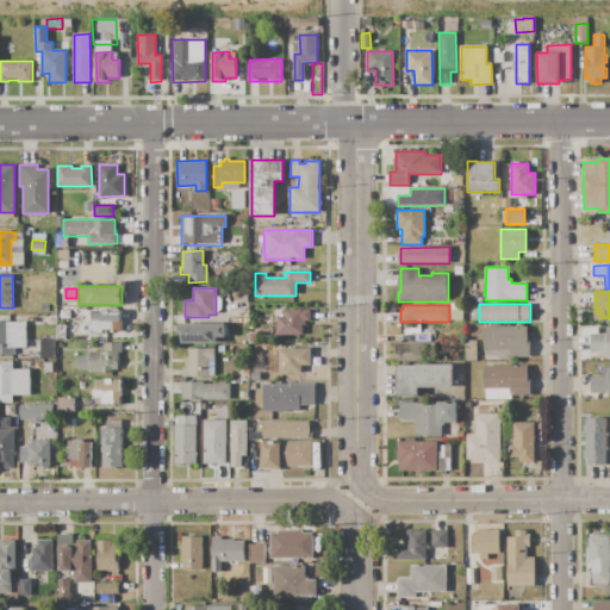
[(92,310),(120,310),(120,330),(103,330),(103,332),(94,332),(93,330),(88,330),(88,324),(92,324),(92,310)]
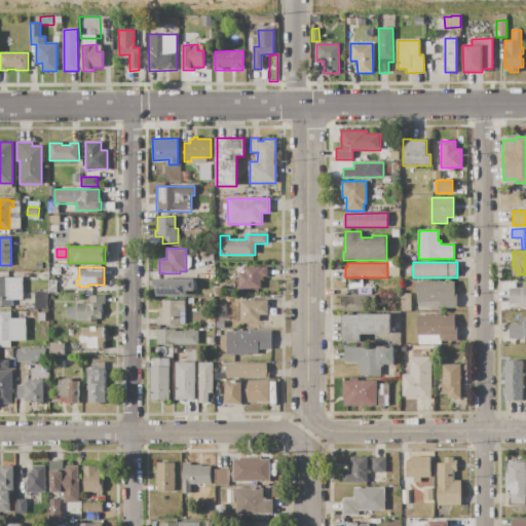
[(238,290),(238,272),(246,272),(246,267),(267,267),(267,276),(263,276),(263,280),(261,280),(261,289),(238,290)]
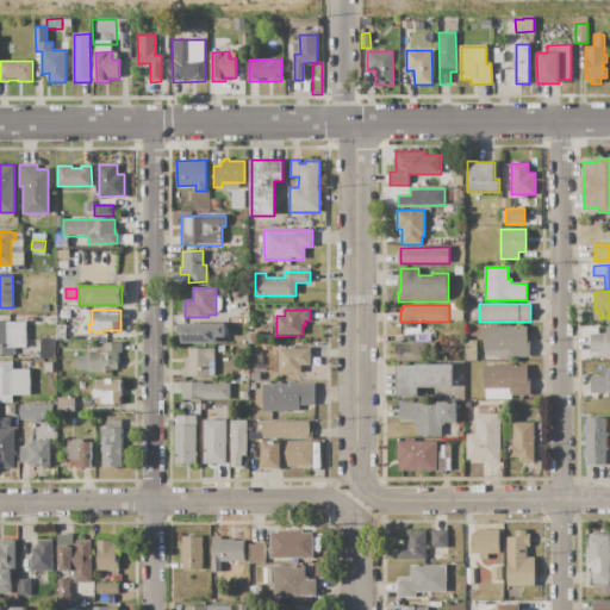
[(462,321),(450,321),(450,310),(462,310),(462,321)]
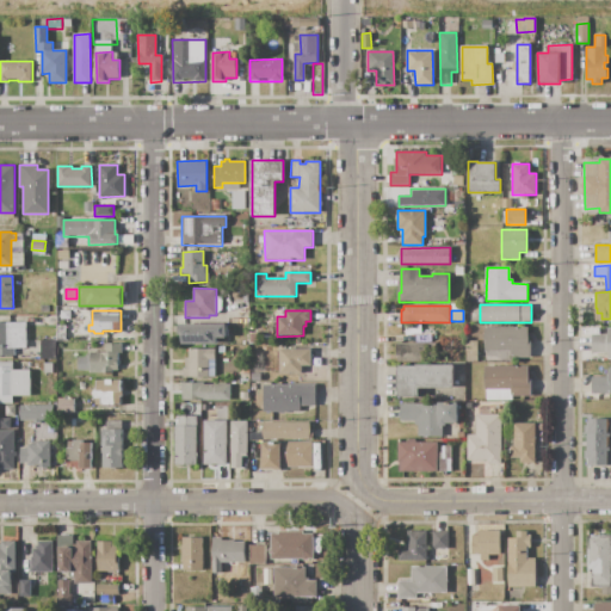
[(0,322),(28,322),(28,349),(16,349),(16,356),(0,356),(0,322)]
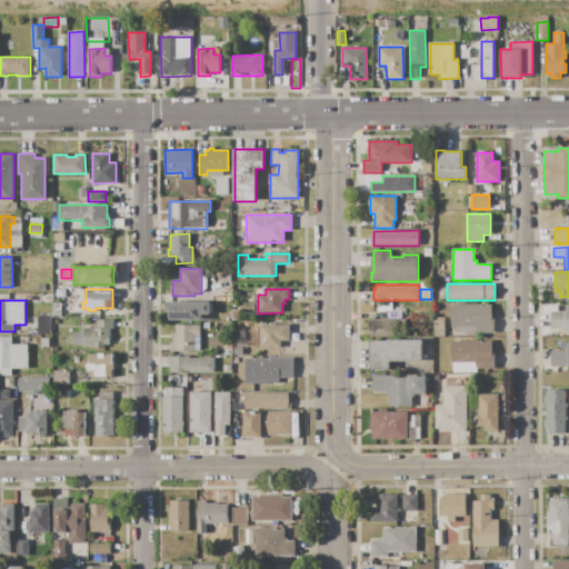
[(169,302),(210,301),(210,315),(202,315),(202,320),(169,320),(169,302)]
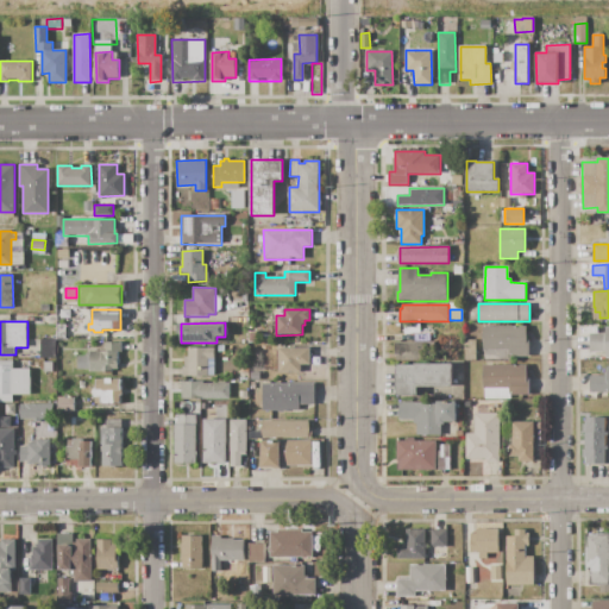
[(483,327),(526,326),(527,339),(529,339),(529,356),(508,356),(508,359),(485,360),(485,356),(483,356),(483,327)]
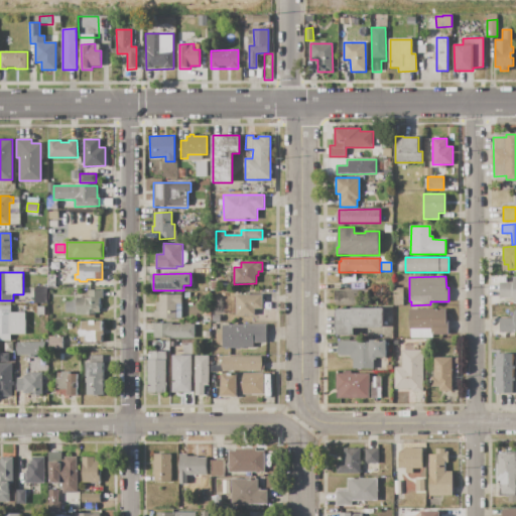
[(515,303),(513,303),(513,298),(504,298),(504,303),(500,303),(499,278),(504,278),(504,282),(513,282),(513,278),(515,277),(515,303)]
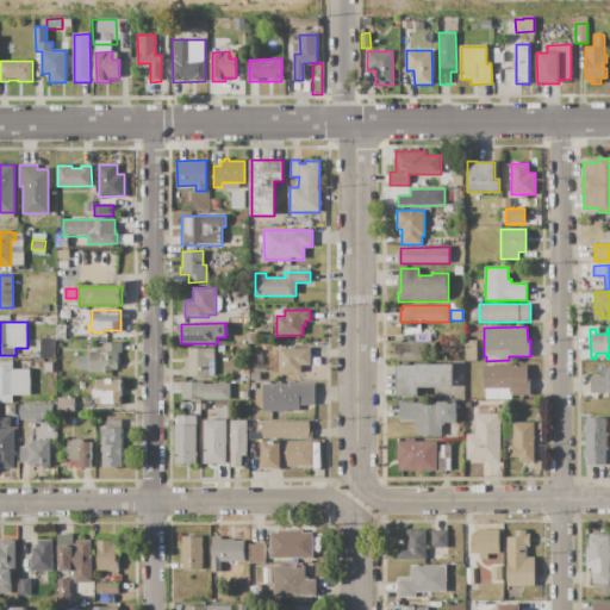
[(248,332),(257,332),(257,344),(248,343),(248,332)]
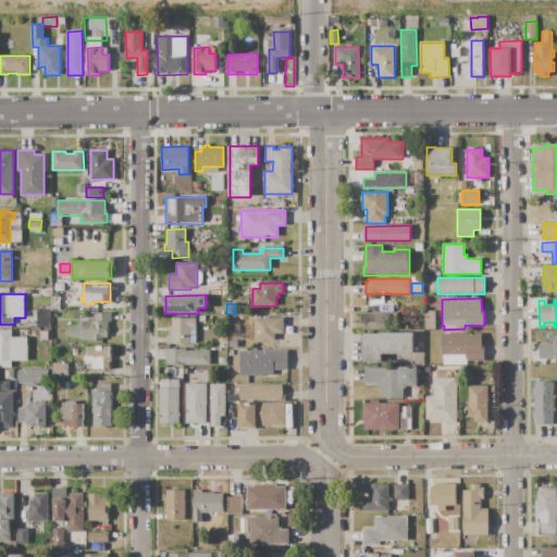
[(37,310),(50,310),(50,327),(36,327),(37,310)]
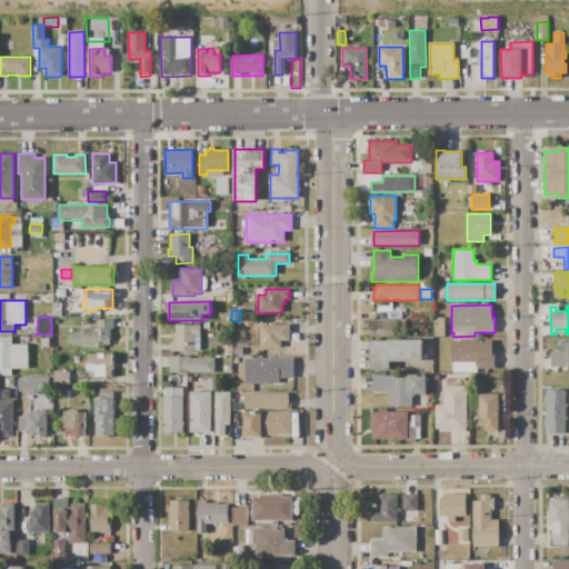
[(445,317),(445,337),(435,337),(433,317),(445,317)]
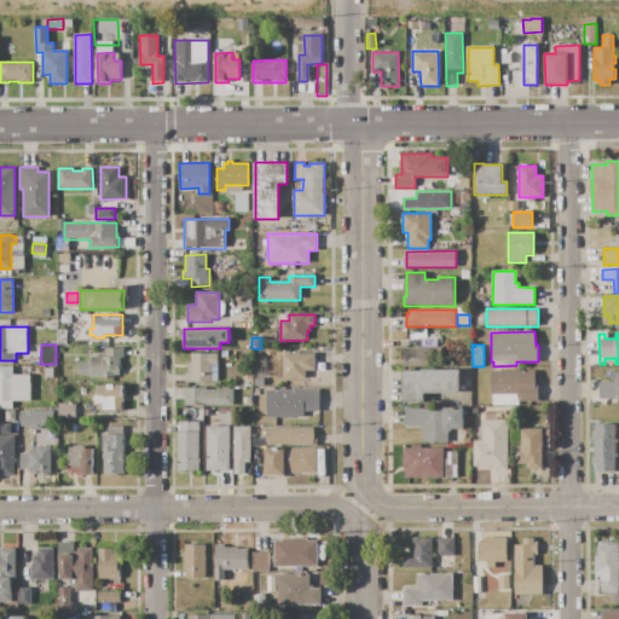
[(92,357),(108,358),(108,347),(123,348),(123,358),(121,358),(121,375),(114,375),(114,377),(91,377),(91,375),(79,375),(79,363),(86,363),(86,360),(92,360),(92,357)]
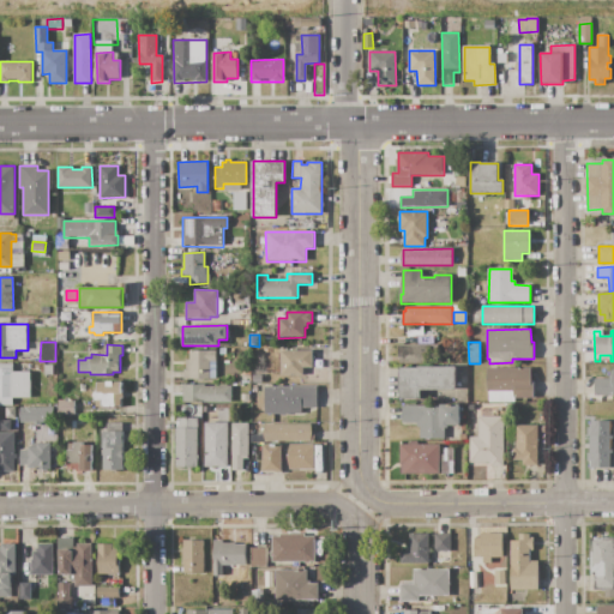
[(399,344),(439,344),(439,362),(399,362),(399,344)]
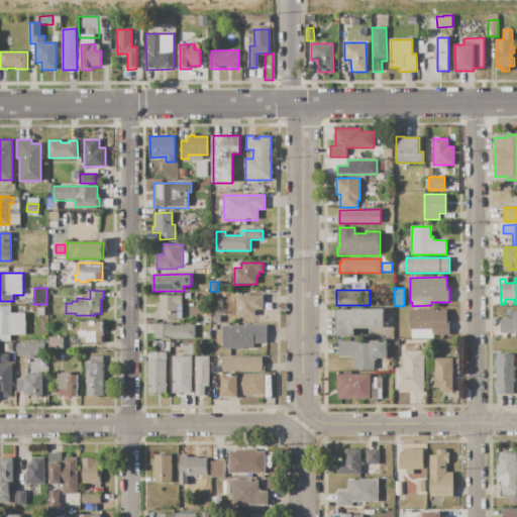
[(160,296),(182,295),(182,304),(176,304),(176,319),(154,319),(153,311),(157,311),(156,303),(160,303),(160,296)]
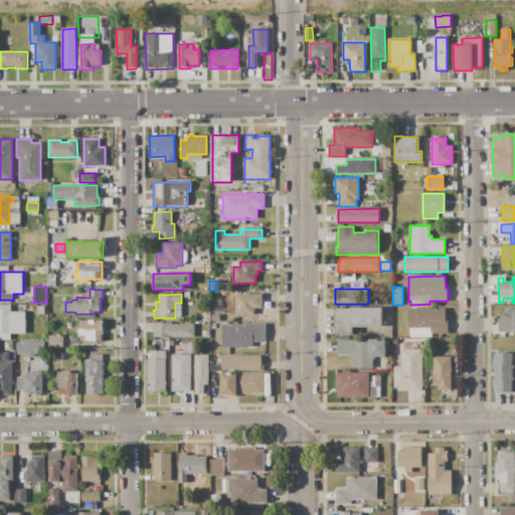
[(235,294),(262,294),(263,309),(254,309),(254,316),(235,316),(235,294)]
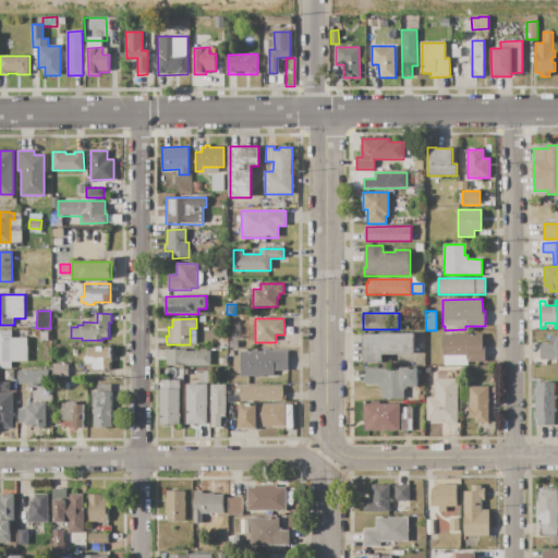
[(27,362),(11,361),(11,368),(0,368),(0,330),(12,330),(12,335),(13,335),(13,338),(27,338),(27,362)]
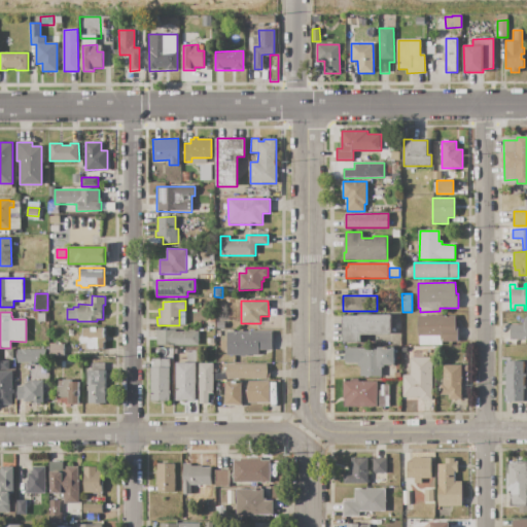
[(37,314),(44,313),(45,322),(38,322),(37,314)]
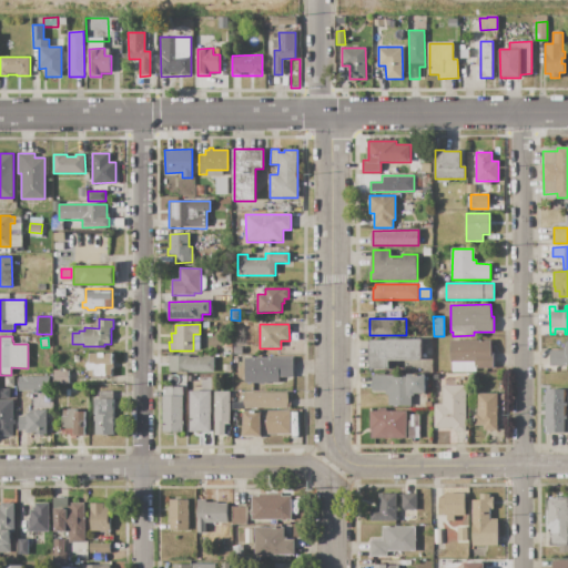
[(371,341),(387,341),(387,340),(421,338),(421,361),(389,361),(389,368),(371,368),(371,341)]
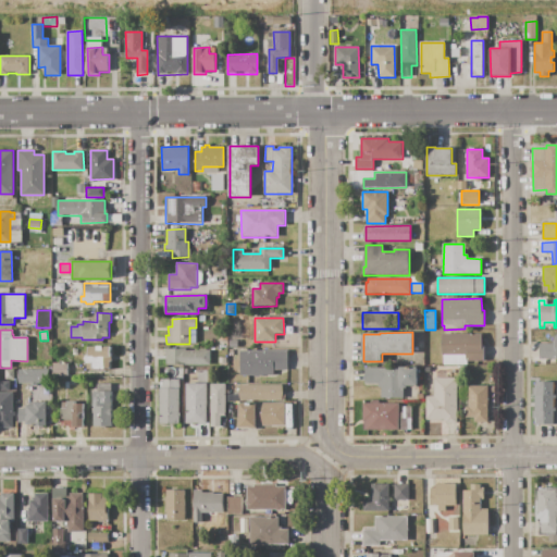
[(442,334),(481,334),(481,346),(484,346),(484,361),(468,361),(468,364),(444,364),(443,356),(442,356),(442,334)]
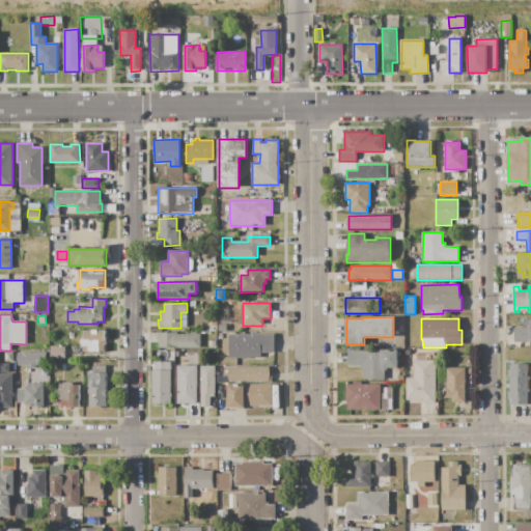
[(530,342),(530,341),(514,341),(514,327),(530,327),(529,319),(530,319),(530,342)]
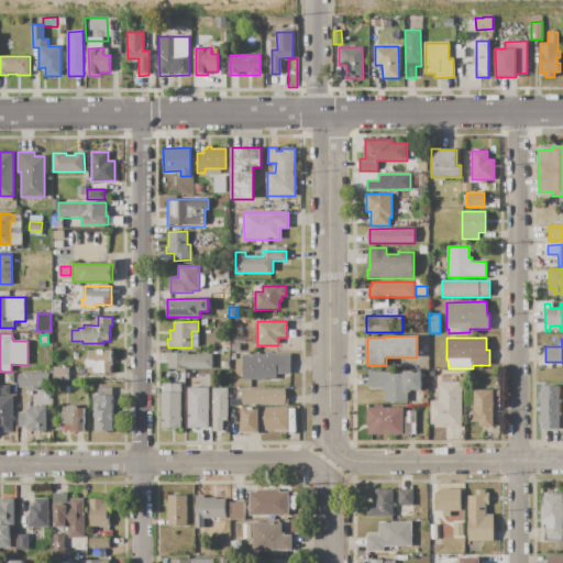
[(111,350),(87,350),(87,372),(111,371),(111,350)]
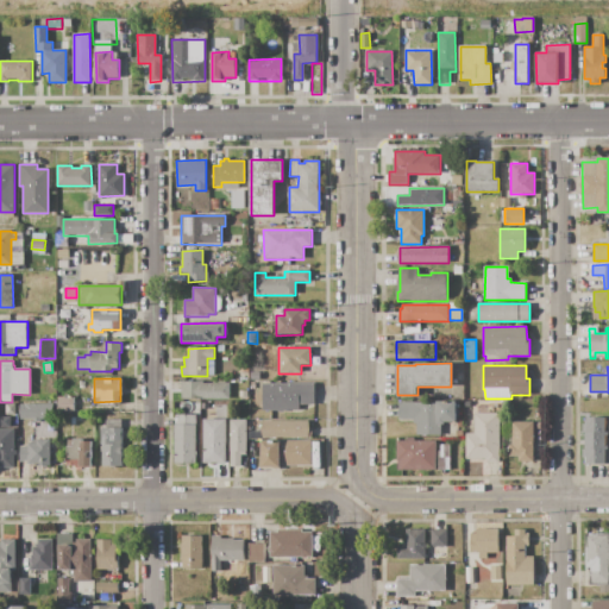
[(182,400),(182,381),(203,381),(203,383),(230,383),(230,399),(182,400)]
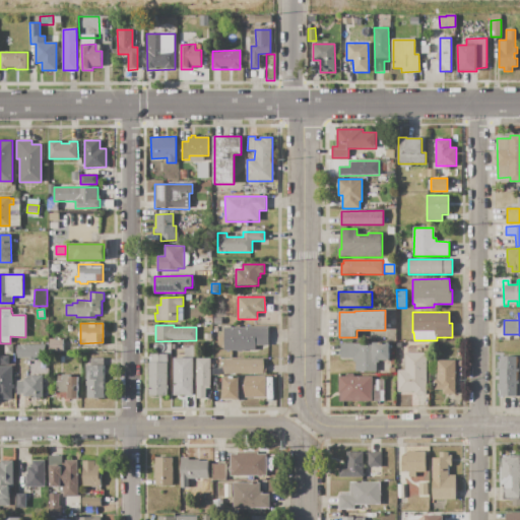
[(223,327),(268,327),(268,345),(256,345),(256,350),(243,350),(243,351),(237,351),(237,350),(223,350),(223,327)]
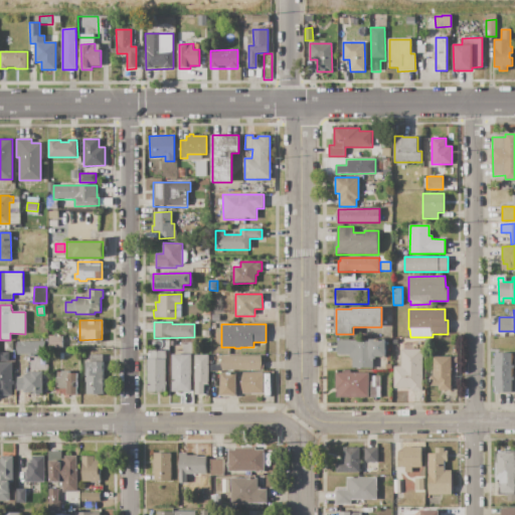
[(48,336),(62,336),(61,348),(48,348),(48,336)]
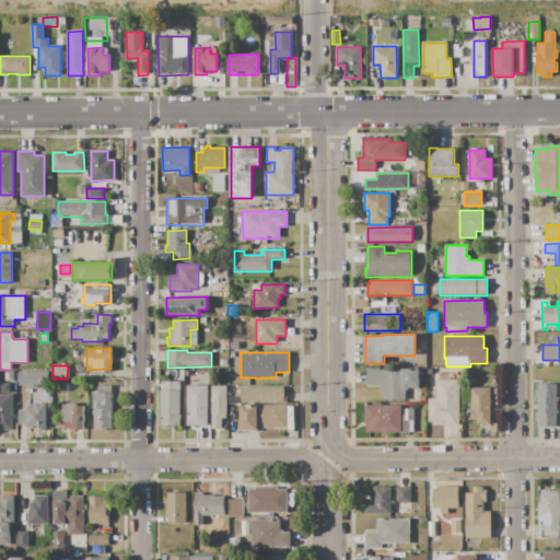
[(368,370),(419,370),(419,389),(405,389),(405,400),(383,400),(383,389),(381,389),(381,385),(368,385),(368,370)]
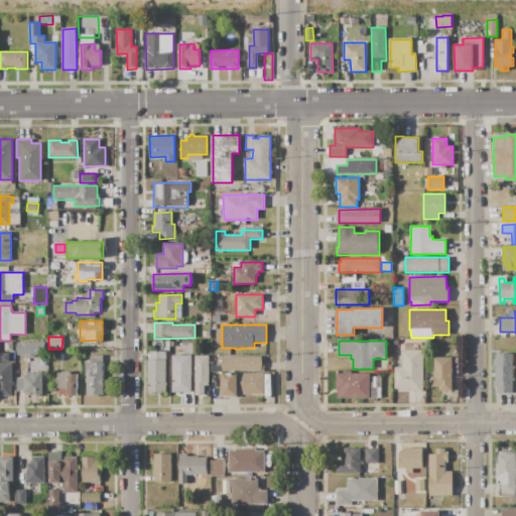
[(15,343),(16,355),(43,355),(43,342),(15,343)]
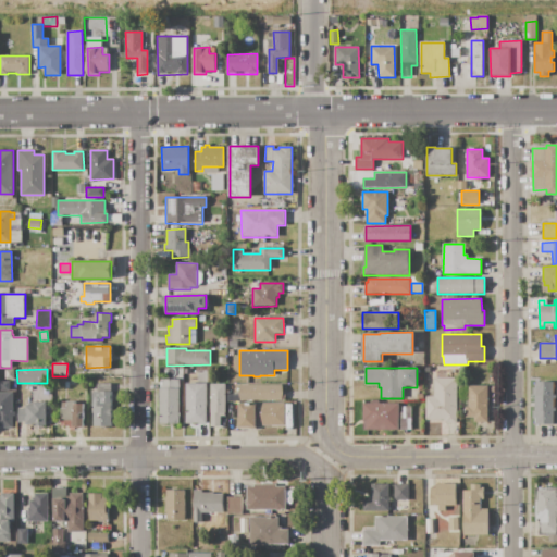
[(457,378),(457,423),(446,423),(446,419),(426,419),(426,382),(435,382),(435,378),(457,378)]
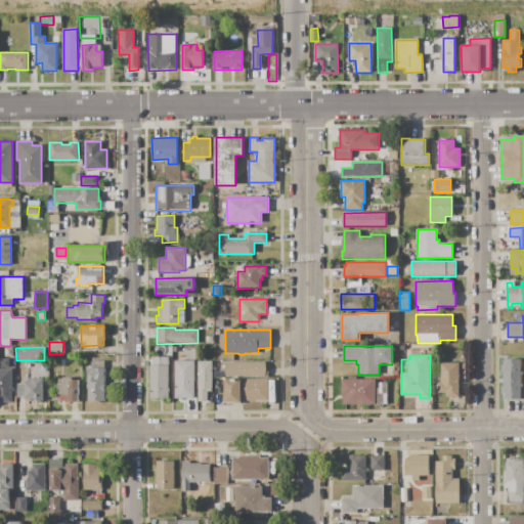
[(17,357),(25,357),(26,373),(17,374),(17,357)]
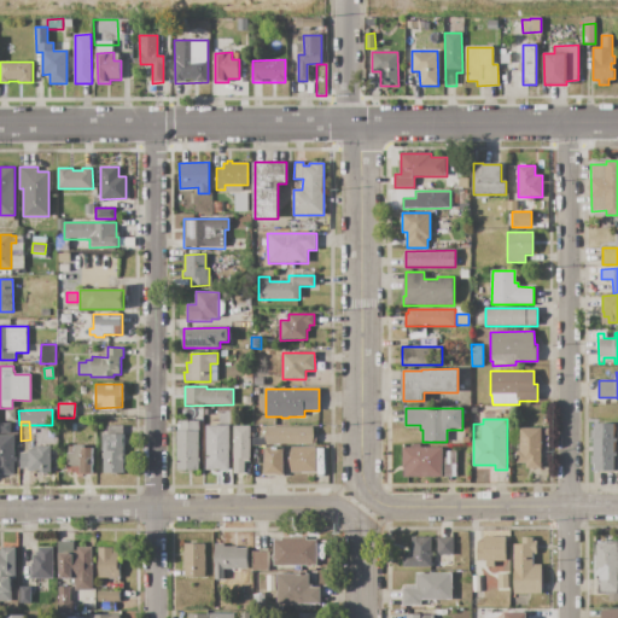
[(178,470),(176,431),(179,431),(178,421),(198,421),(199,470),(178,470)]
